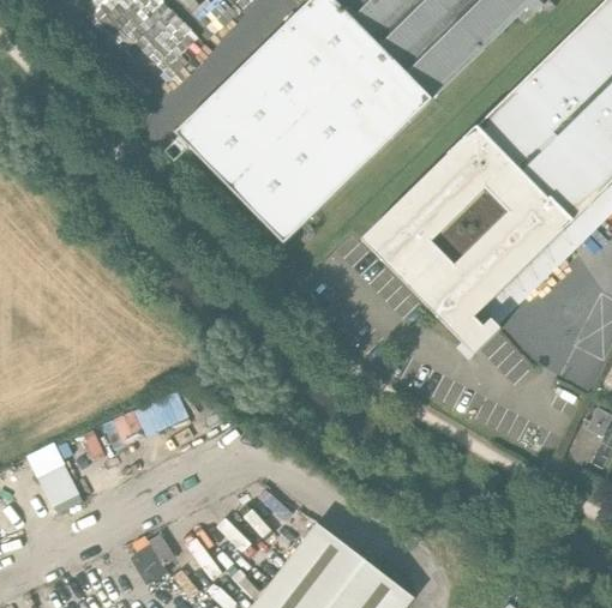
[(57,0),(147,79),(205,14),(197,7),(203,0),(57,0)]
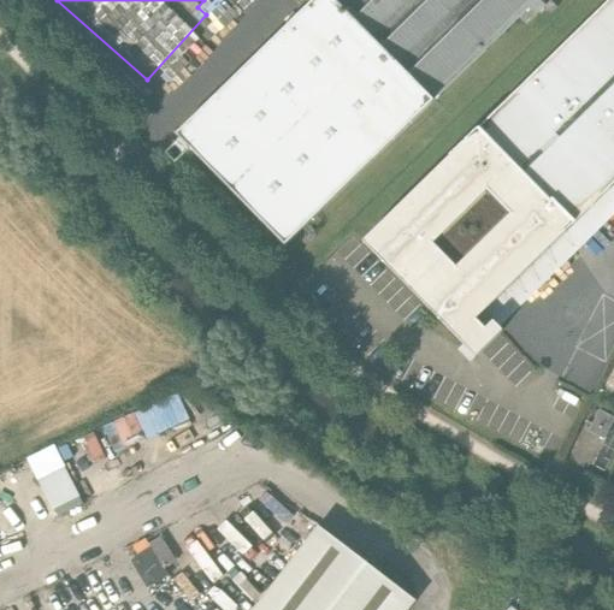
[(308,0),(175,135),(285,246),(531,0),(308,0)]
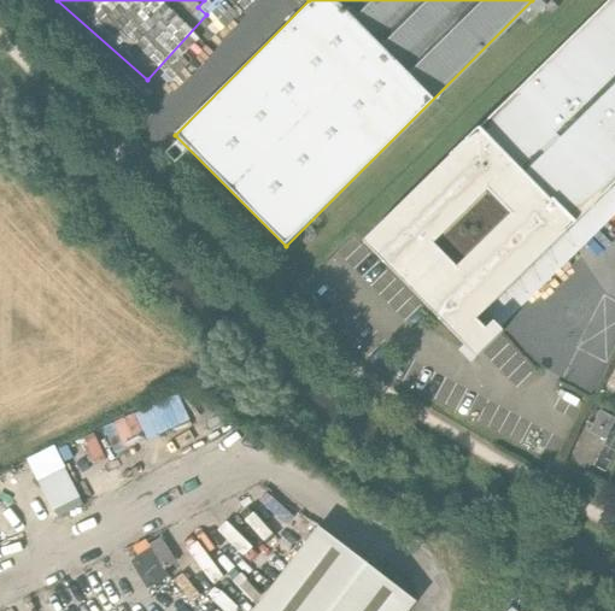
[(605,0),(480,124),(577,221),(614,182),(614,0),(605,0)]
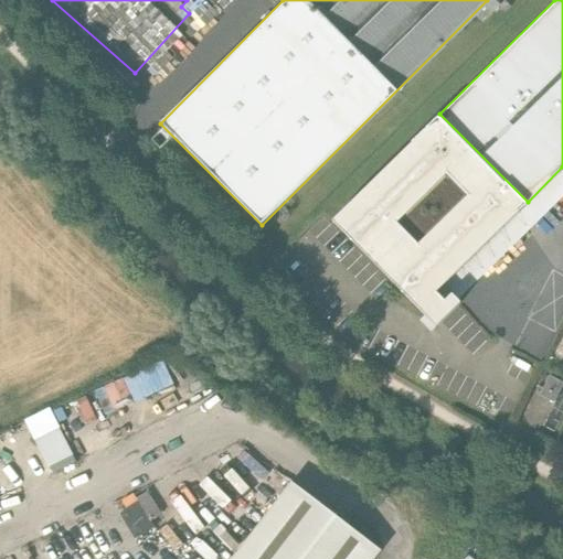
[(455,296),(449,290),(443,297),(434,288),(449,273),(528,202),(439,114),(331,219),(393,282),(422,311),(427,318),(434,324),(454,302),(458,299),(455,296)]
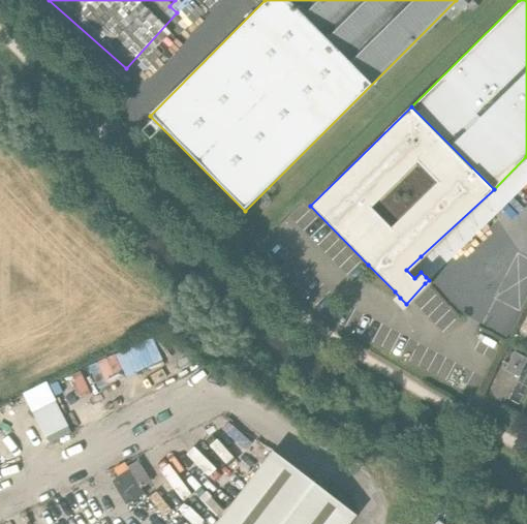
[(121,347),(130,369),(164,355),(155,333),(121,347)]
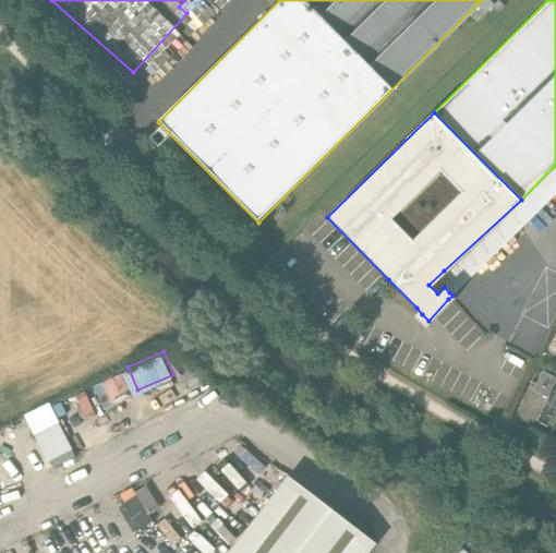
[(539,369),(529,388),(544,396),(554,376),(539,369)]
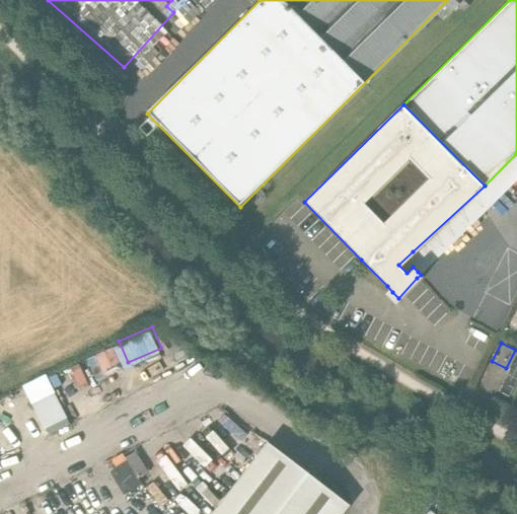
[(268,441),(211,513),(339,513),(348,503),(268,441)]
